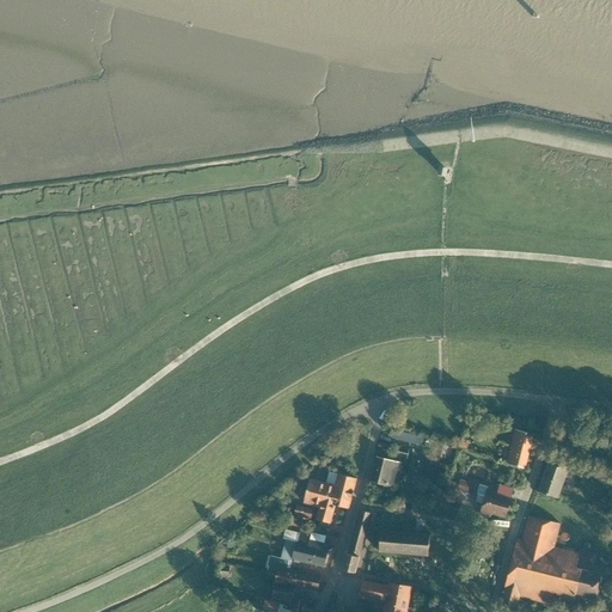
[(452,166),(444,164),(441,175),(450,176),(452,166)]
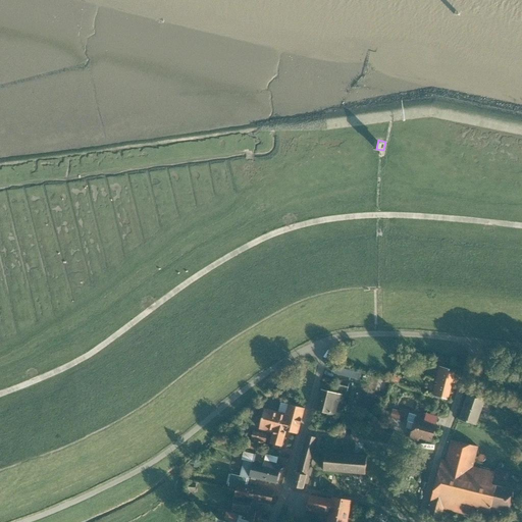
[(337,365),(335,372),(348,375),(350,368),(337,365)]
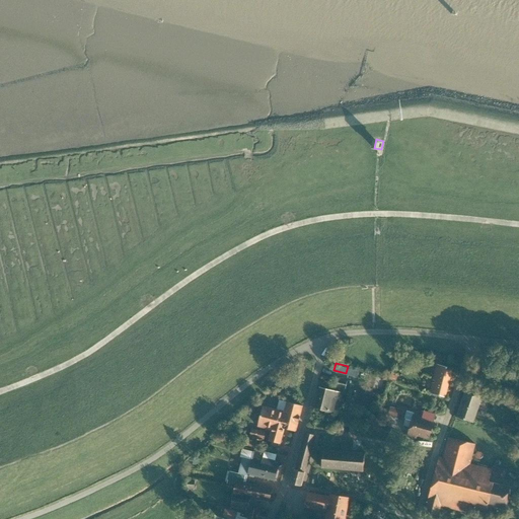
[(452,368),(438,365),(431,392),(445,395),(452,368)]
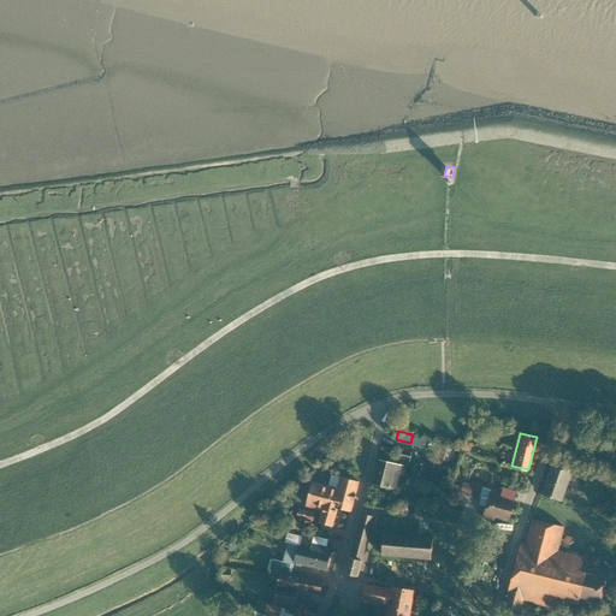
[(474,443),(466,440),(462,450),(471,452),(474,443)]
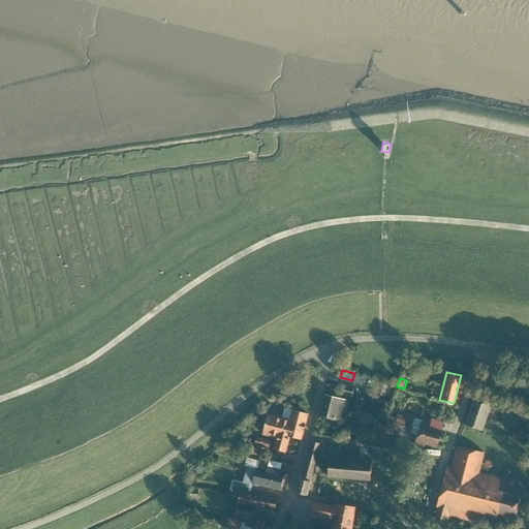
[(354,387),(344,385),(342,393),(352,396),(354,387)]
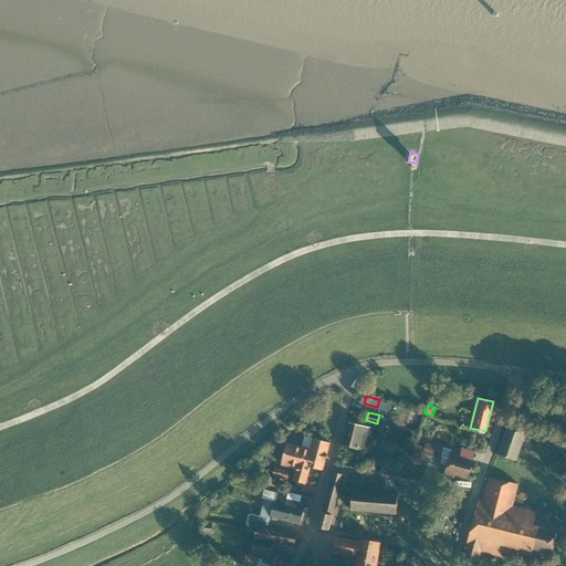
[(366,446),(370,425),(346,420),(342,441),(366,446)]
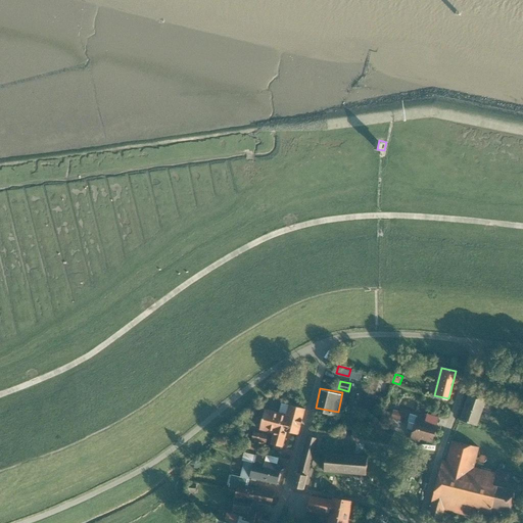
[(468,392),(459,418),(476,425),(485,398),(468,392)]
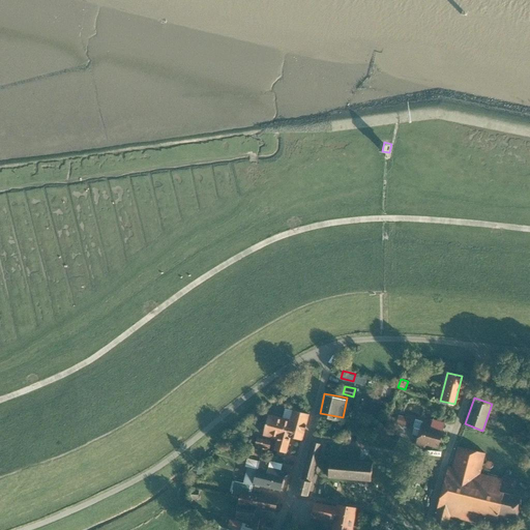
[(308,412),(289,407),(287,416),(267,411),(264,424),(303,434),(308,412)]
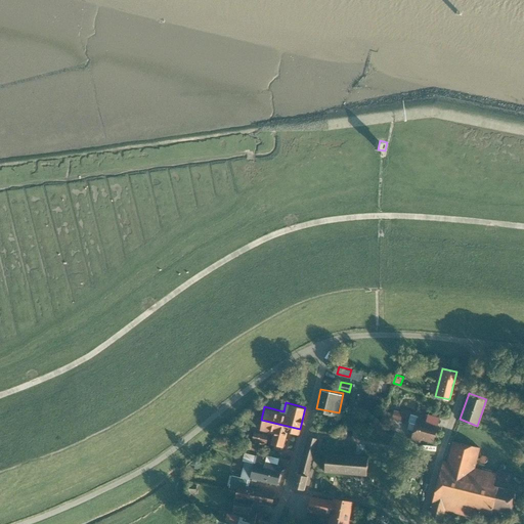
[(395,410),(395,421),(408,421),(408,410),(395,410)]
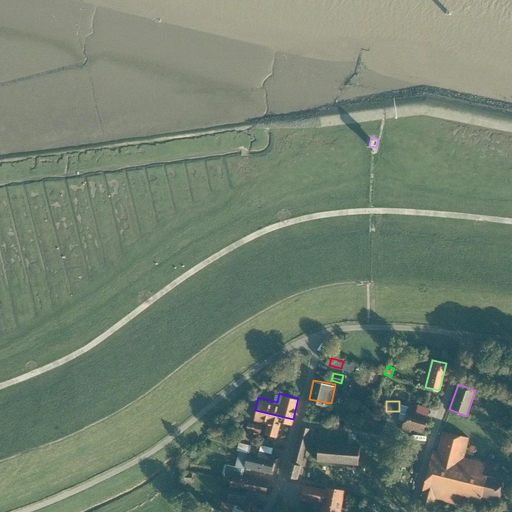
[(424,429),(428,414),(405,407),(401,423),(424,429)]
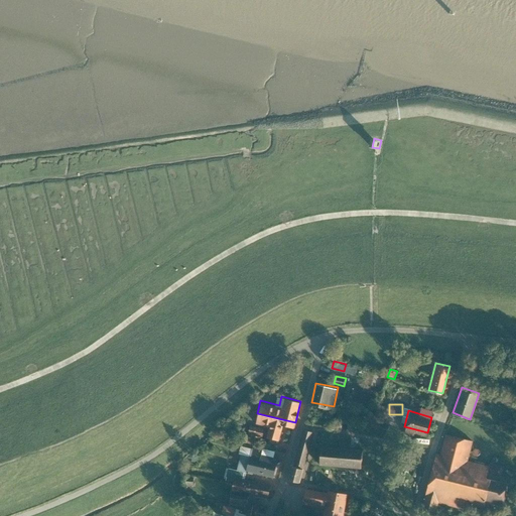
[(295,422),(257,413),(255,421),(267,424),(265,435),(278,438),(282,425),(293,428),(295,422)]
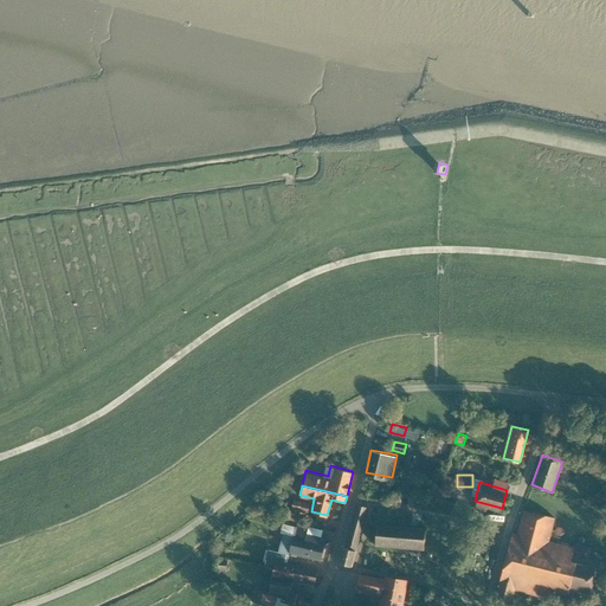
[(296,498),(294,509),(310,513),(313,503),(296,498)]
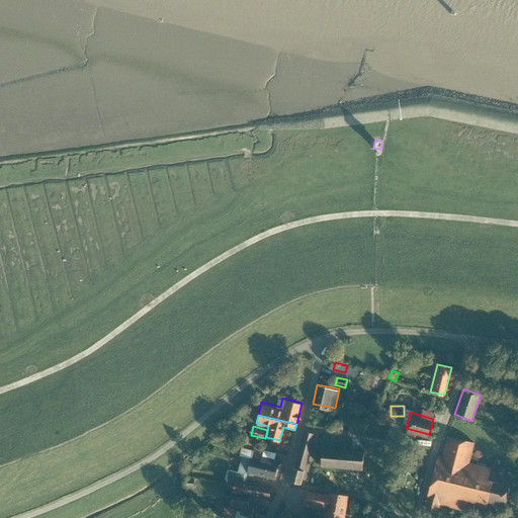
[(293,470),(305,473),(306,473),(316,436),(304,433),(293,470)]
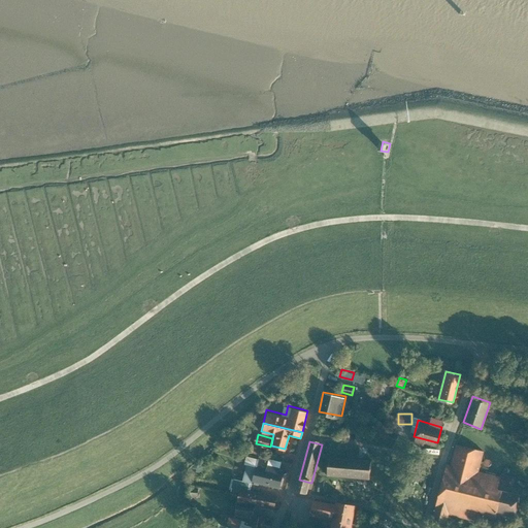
[(485,452),(456,446),(452,465),(447,464),(433,519),(447,522),(449,516),(474,522),(475,515),(502,521),(503,516),(519,519),(524,497),(499,491),(501,485),(512,487),(514,477),(501,475),(501,477),(480,472),(485,452)]
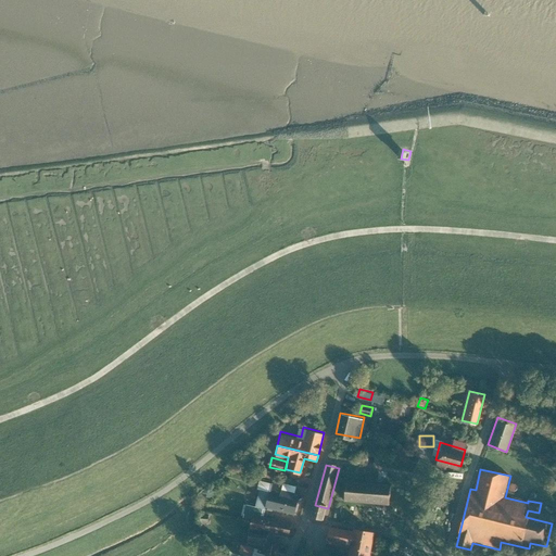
[(345,489),(344,498),(389,502),(391,482),(345,479),(345,489)]
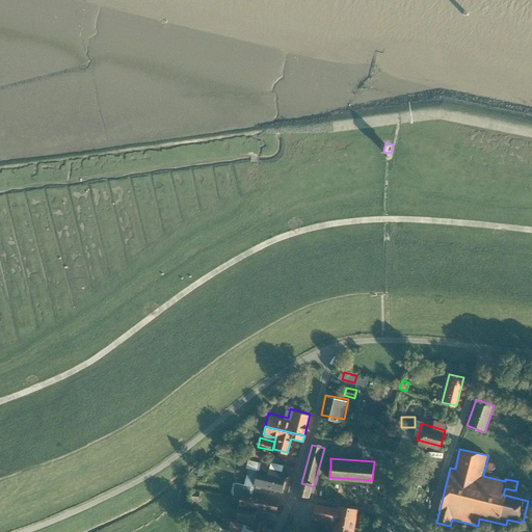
[(270,466),(259,463),(258,469),(255,485),(254,487),(262,489),(262,487),(282,491),(286,473),(269,469),(270,466)]
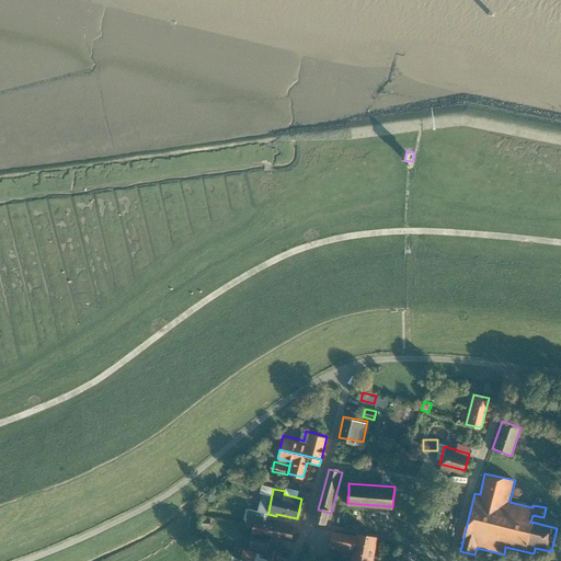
[(268,512),(272,494),(262,492),(258,510),(265,511),(268,512)]
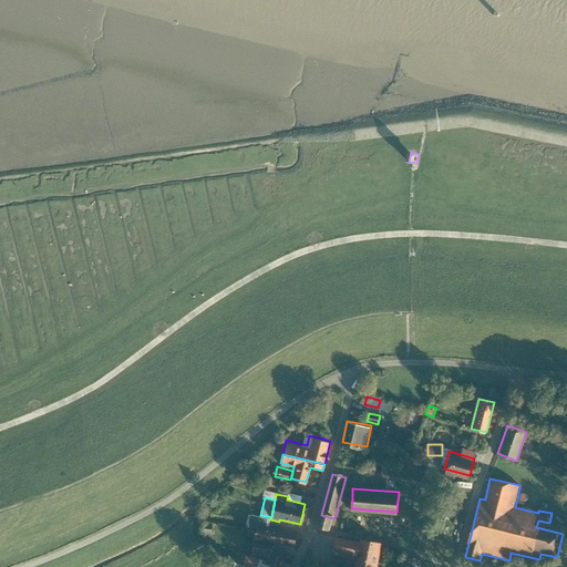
[(267,524),(268,516),(260,515),(250,512),(248,525),(256,526),(257,522),(267,524)]
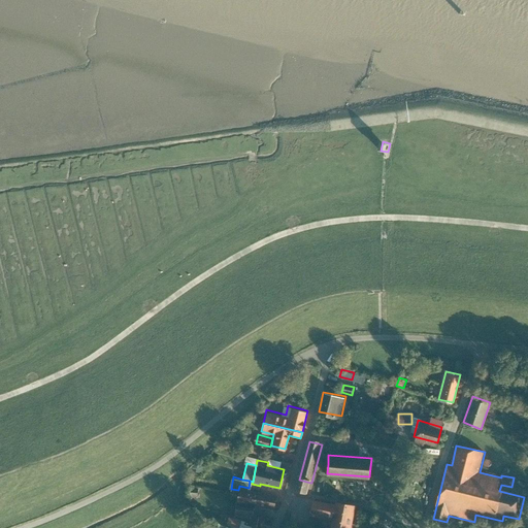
[(307,494),(310,483),(299,480),(296,492),(307,494)]
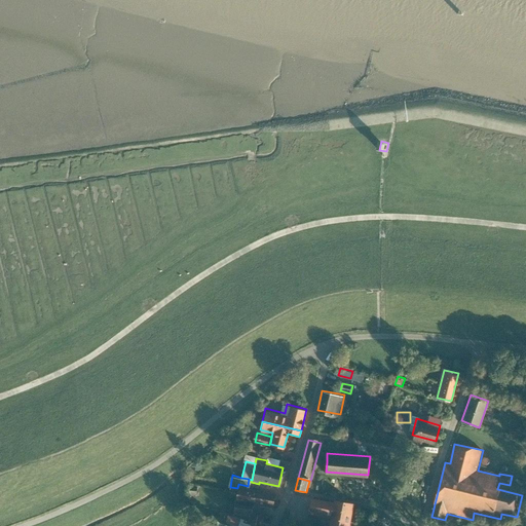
[(272,506),(275,491),(248,486),(238,484),(237,488),(235,496),(236,496),(254,500),(257,500),(257,503),(272,506)]
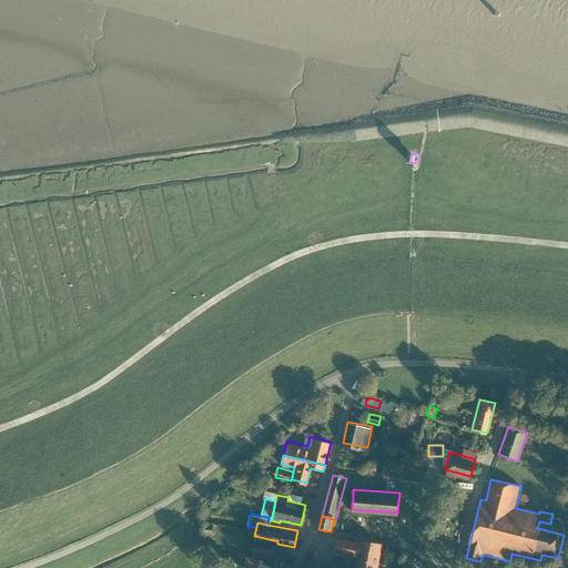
[(274,540),(255,536),(252,553),(264,555),(265,551),(272,554),(273,549),(274,540)]
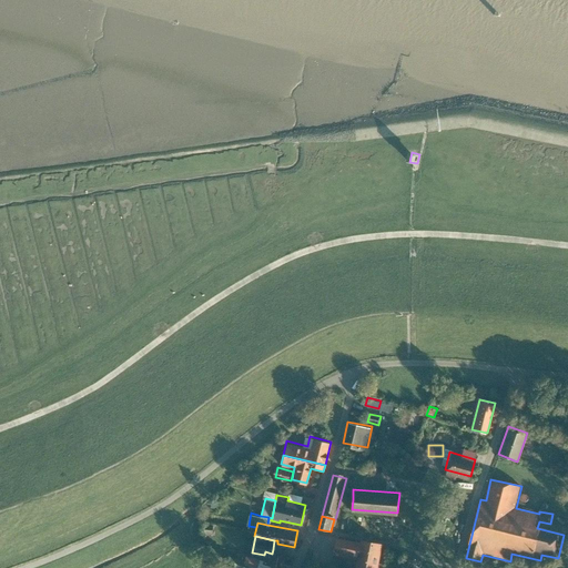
[(376,567),(381,543),(337,536),(334,554),(356,557),(354,567),(376,567)]
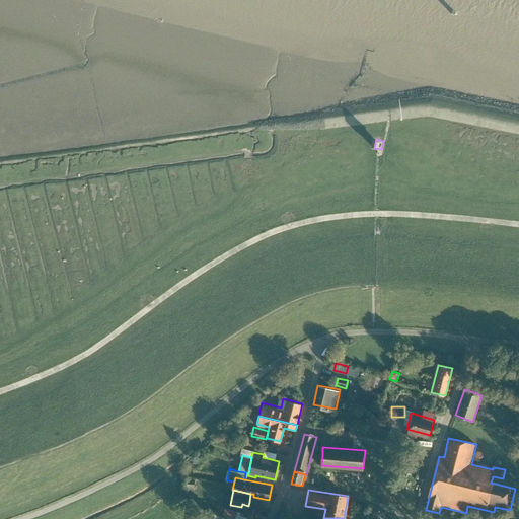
[(256,518),(260,504),(249,502),(248,506),(242,504),(241,507),(238,518),(256,518)]
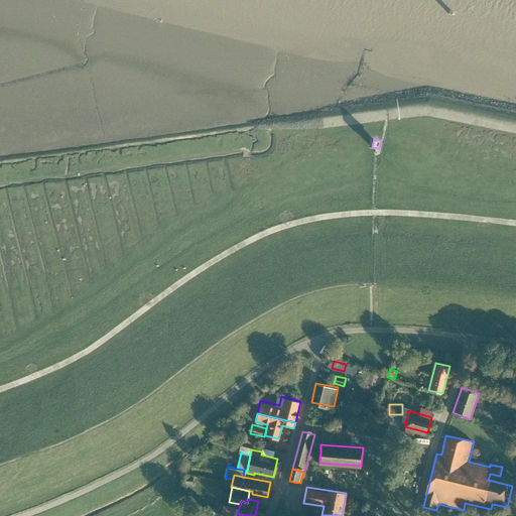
[(234,515),(236,507),(223,504),(221,512),(234,515)]
